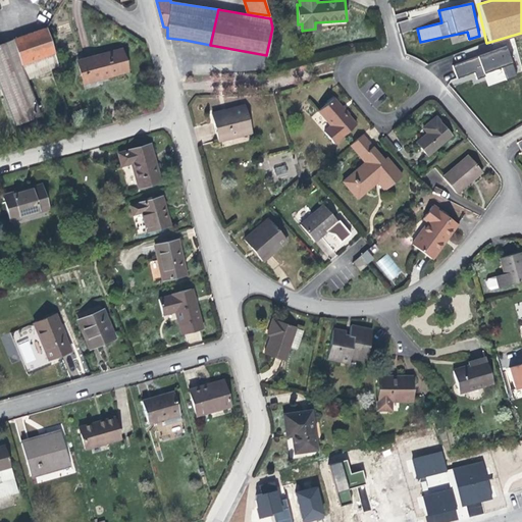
[(12,40),(25,80),(51,70),(59,68),(46,29),(12,40)]
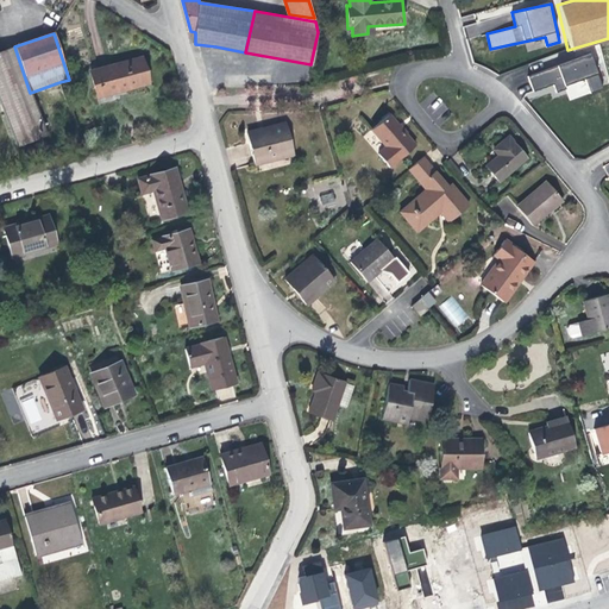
[(0,102),(30,93),(14,46),(0,51),(0,102)]
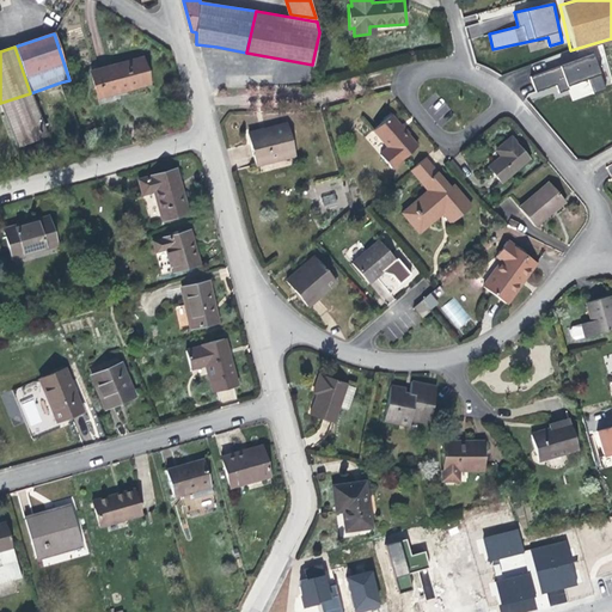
[(594,54),(531,78),(536,92),(556,85),(560,95),(569,90),(568,86),(589,78),(595,93),(607,89),(594,54)]
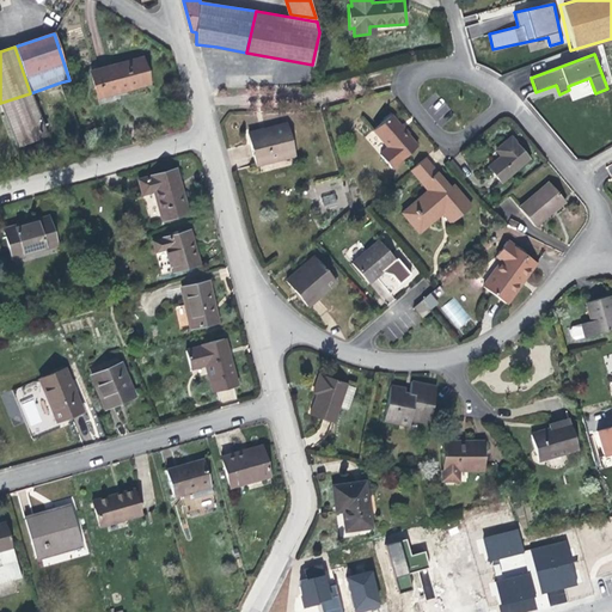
[(146,55),(90,69),(97,101),(153,86),(146,55)]
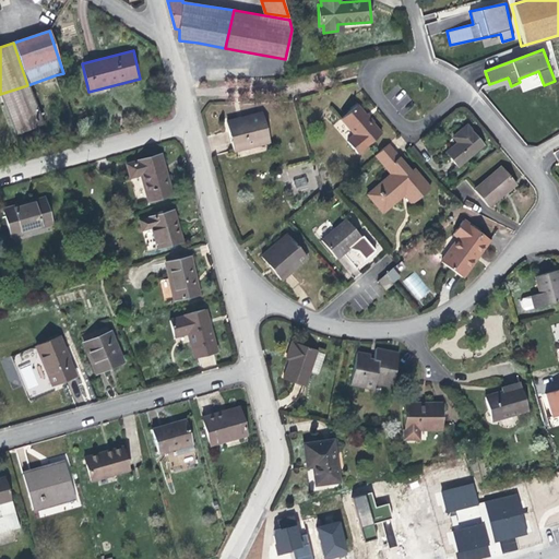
[(44,122),(27,85),(0,94),(0,95),(14,133),(32,127),(44,122)]
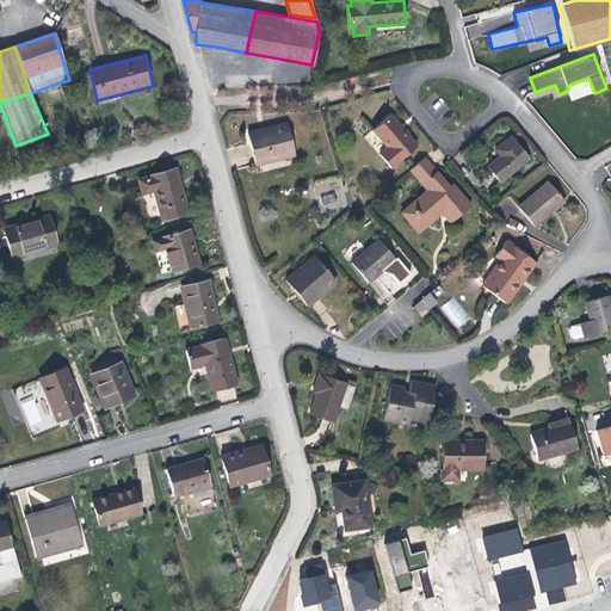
[(437,121),(450,110),(443,100),(430,111),(437,121)]
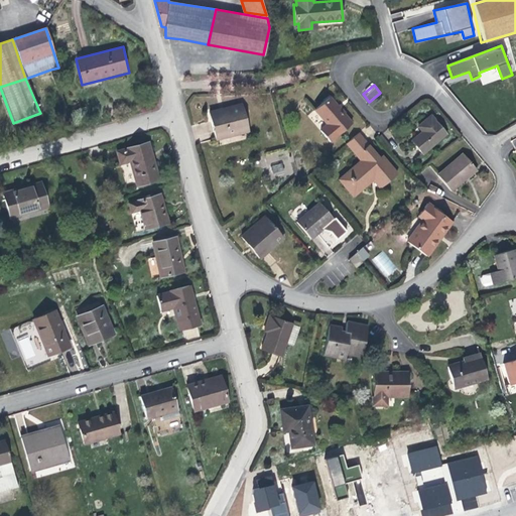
[(331,143),(351,126),(340,113),(329,100),(314,113),(326,126),(320,130),(331,143)]
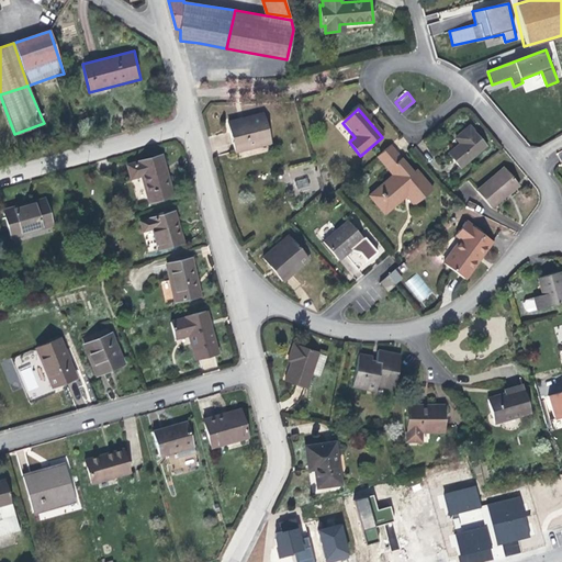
[(271,144),(263,115),(228,124),(232,139),(234,154),(271,144)]
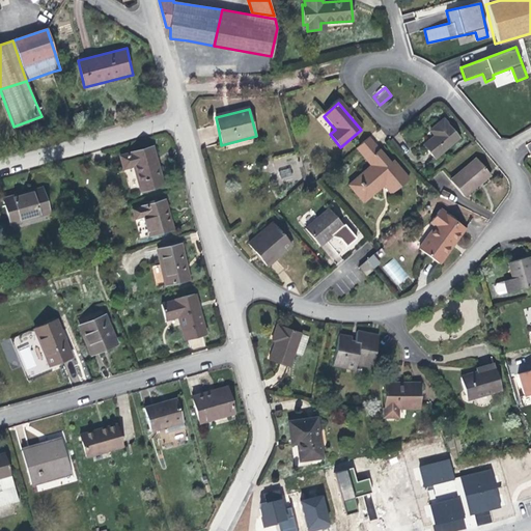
[(427,133),(434,139),(423,148),(434,161),(458,139),(449,129),(441,120),(427,133)]
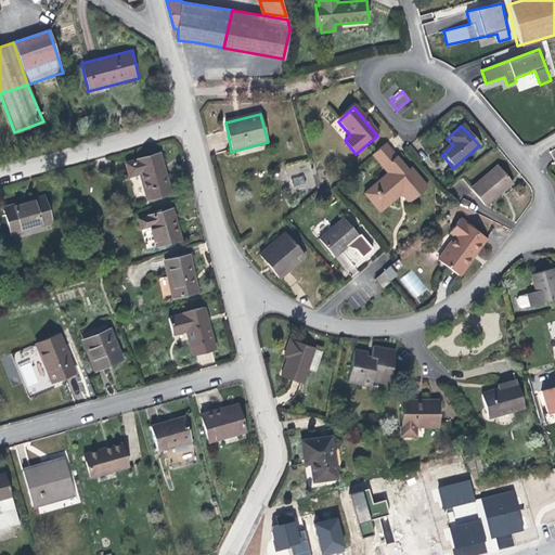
[(386,145),(372,157),(387,176),(374,186),(379,193),(371,201),(378,209),(399,192),(402,197),(408,205),(426,189),(410,168),(404,172),(394,160),(396,157),(386,145)]
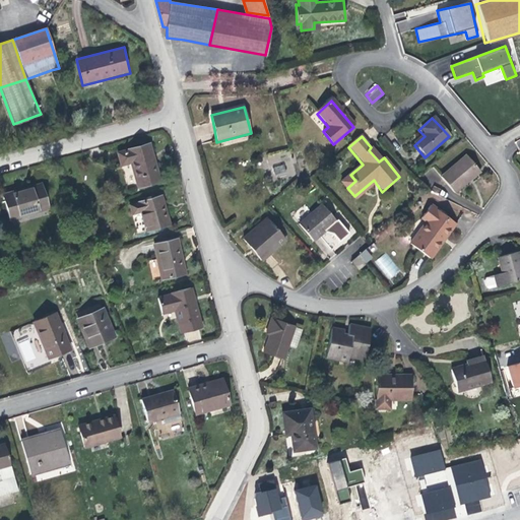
[(137,189),(156,183),(151,164),(147,148),(117,156),(119,170),(130,168),(137,189)]
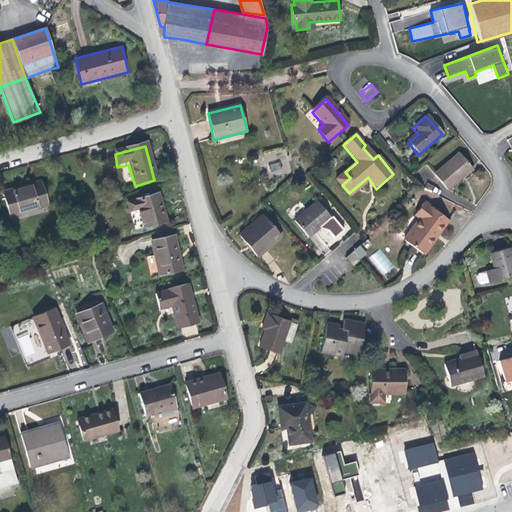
[(459,154),(432,179),(446,194),(459,182),(457,180),(461,177),(472,167),(459,154)]
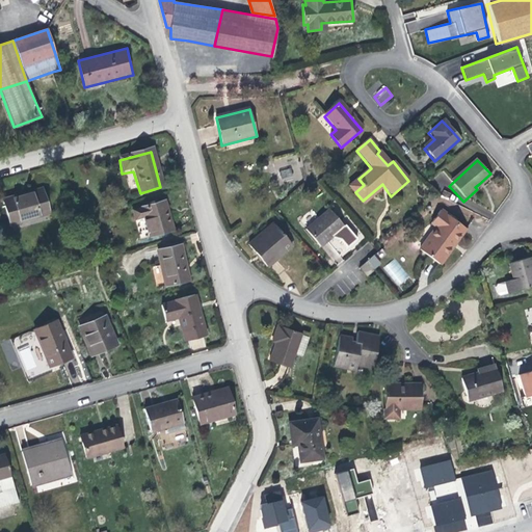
[(290,167),(280,171),(282,180),(293,176),(290,167)]
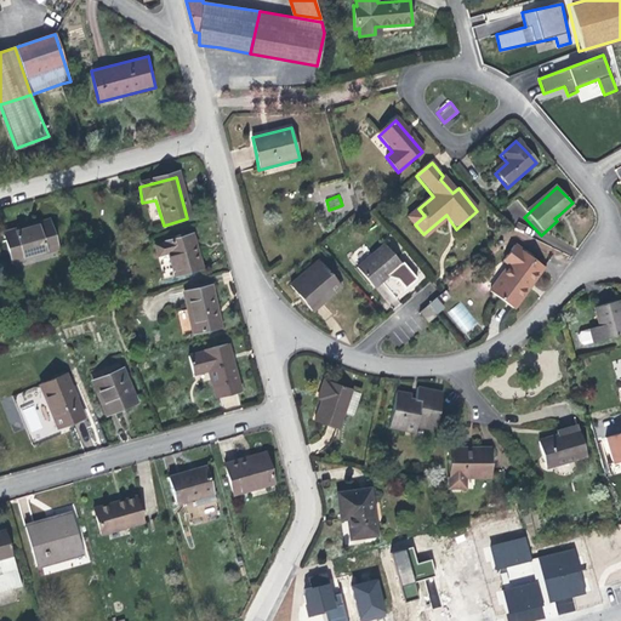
[(425,216),(419,209),(408,217),(415,224),(425,216)]
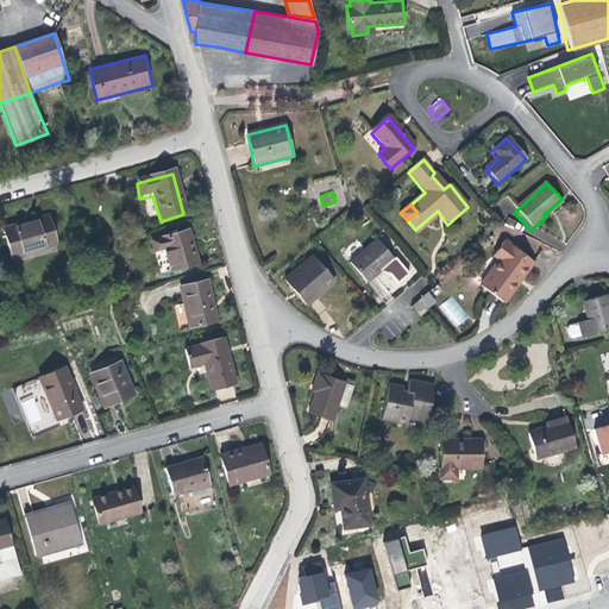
[(429,226),(441,217),(438,211),(415,230),(419,234),(429,226)]
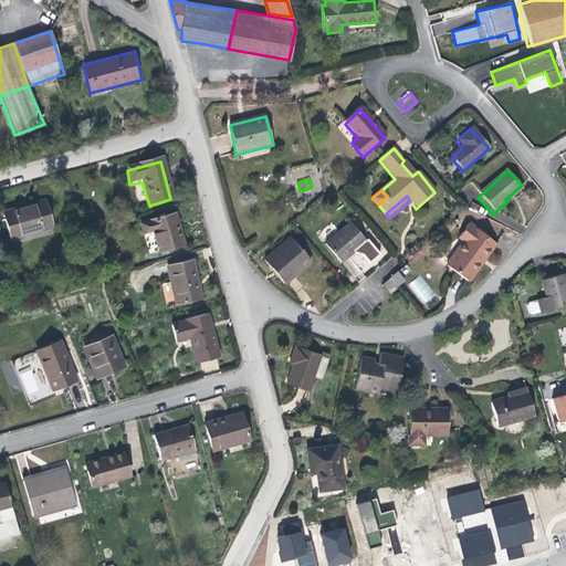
[(53,224),(45,203),(27,209),(6,215),(11,236),(53,224)]
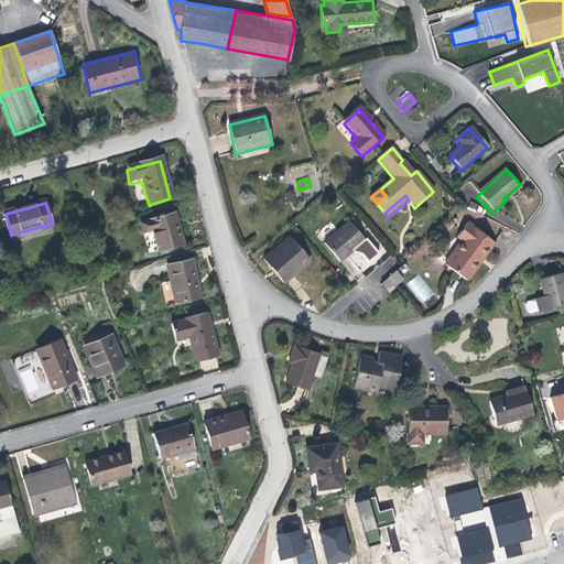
[(159,251),(183,243),(179,230),(174,215),(139,227),(143,237),(152,234),(159,251)]
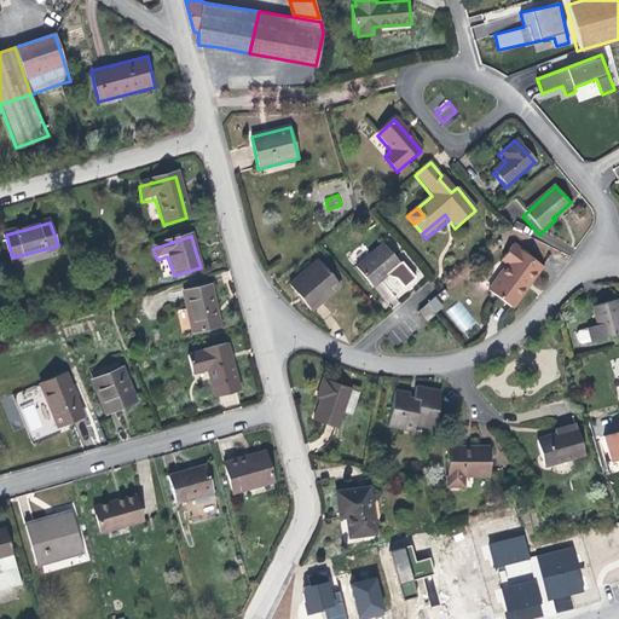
[(388,278),(400,267),(386,248),(358,270),(374,289),(388,278)]
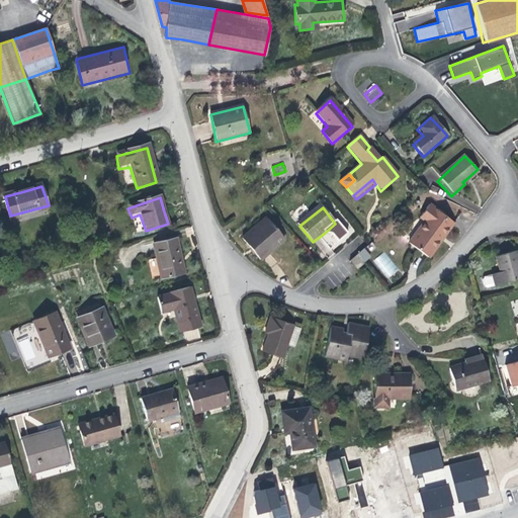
[(438,246),(451,230),(428,209),(418,222),(422,225),(406,246),(425,262),(438,246)]
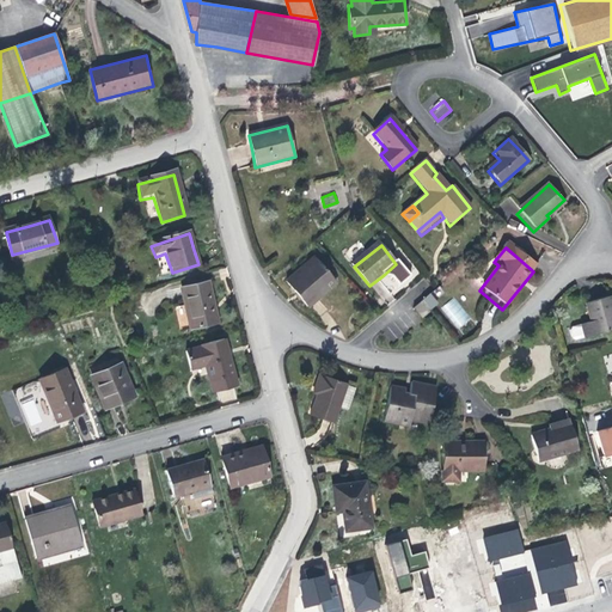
[(307,310),(336,286),(316,262),(288,285),(298,298),(307,310)]
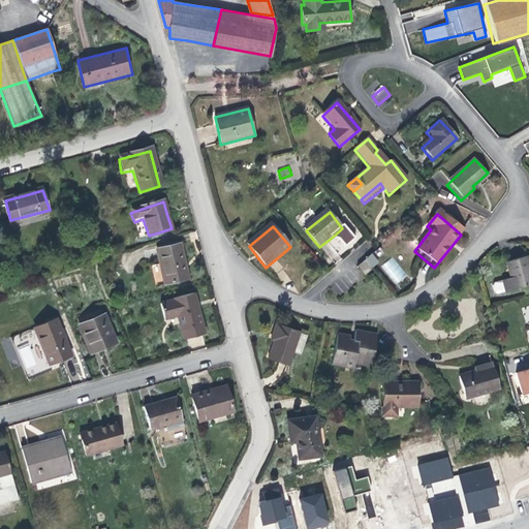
[(165,286),(188,280),(184,265),(179,247),(156,253),(165,286)]
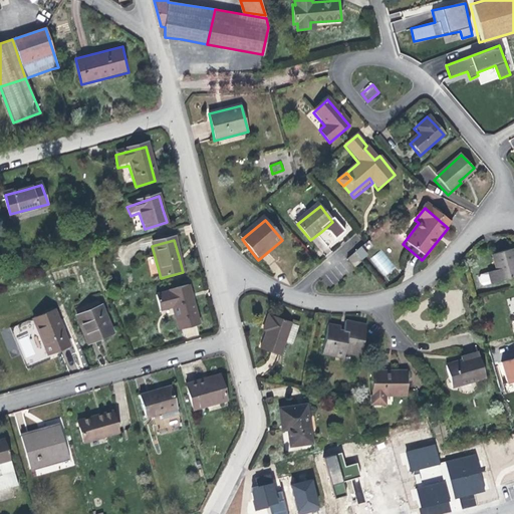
[(483,285),(513,277),(513,255),(512,249),(501,251),(493,253),(497,269),(480,274),(479,276),(480,284),(483,285)]
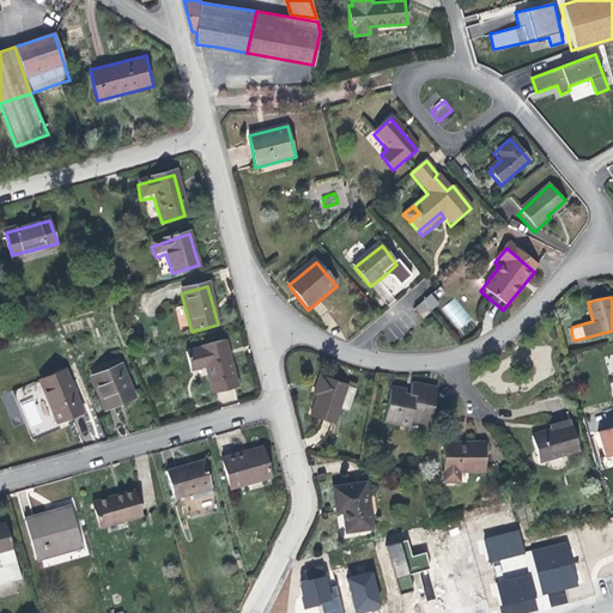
[(455,298),(442,308),(457,331),(472,321),(455,298)]
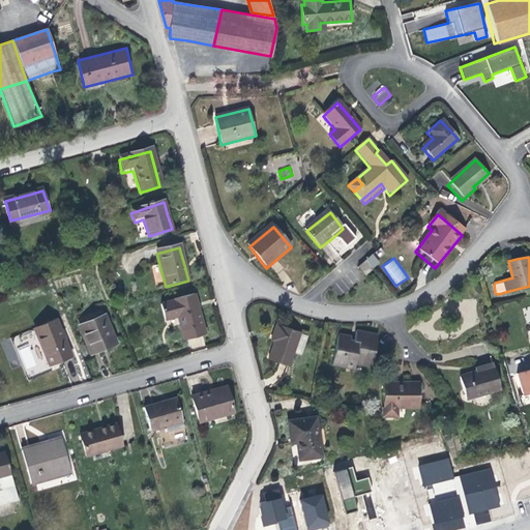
[(365,273),(374,268),(366,259),(359,265),(365,273)]
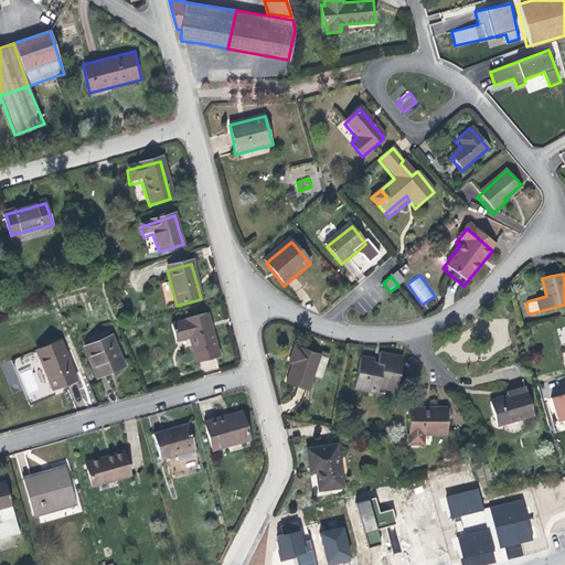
[(211,336),(206,317),(184,322),(185,327),(171,330),(176,343),(190,341),(196,363),(217,356),(211,336)]
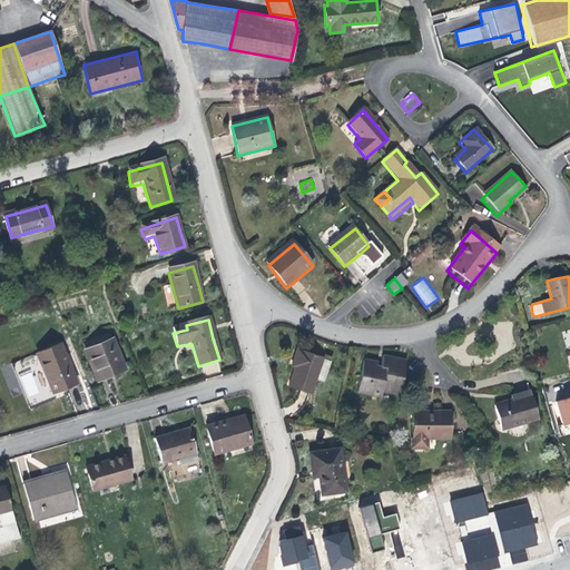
[(569,360),(569,334),(560,337),(567,362),(569,360)]
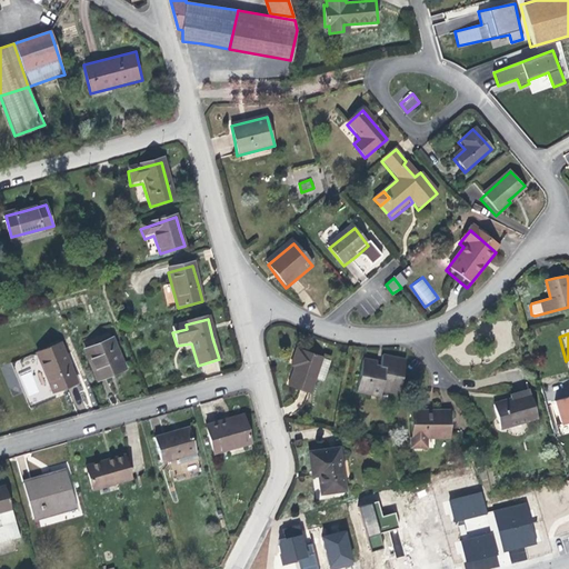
[(86,352),(112,341),(109,335),(82,346),(86,352)]
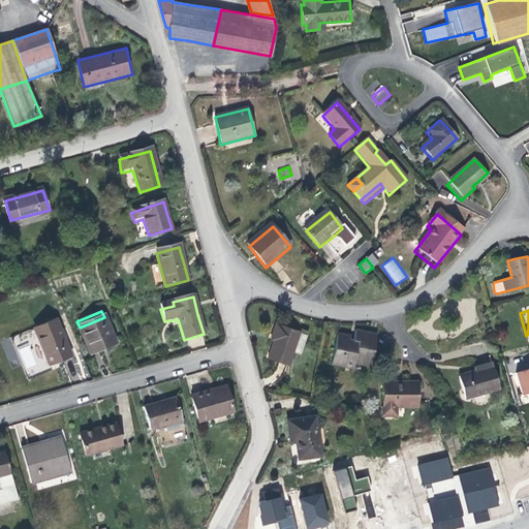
[(116,344),(104,317),(80,328),(90,353),(102,349),(116,344)]
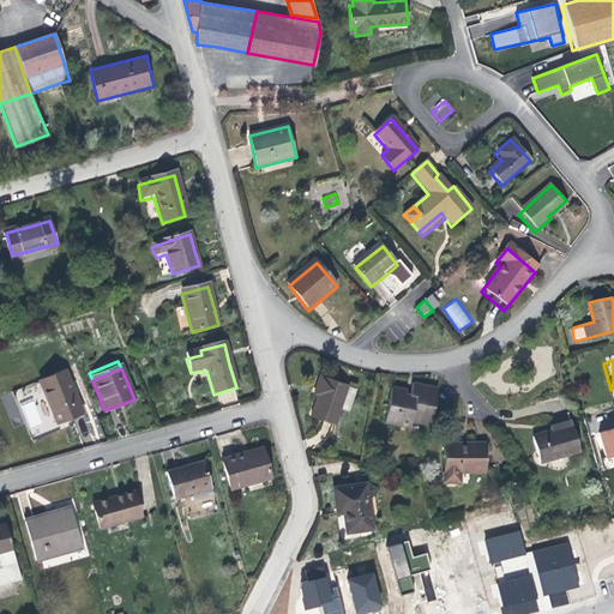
[(85,415),(68,374),(41,385),(58,426),(73,420),(85,415)]
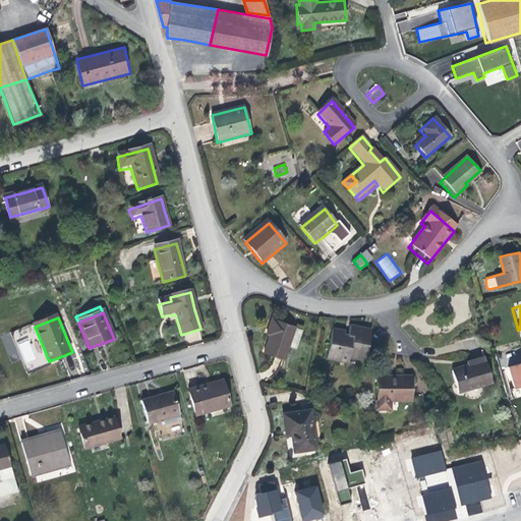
[(283,363),(297,331),(273,322),(267,337),(272,339),(270,345),(265,356),(283,363)]
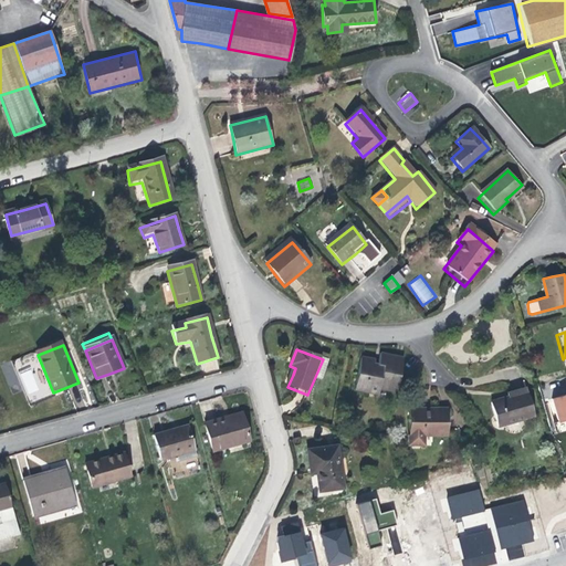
[(379,392),(395,396),(400,362),(387,359),(381,358),(379,368),(376,367),(376,364),(362,362),(355,394),(379,399),(379,392)]
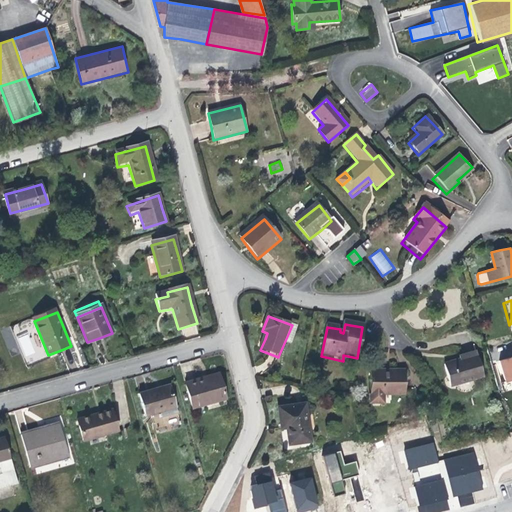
[(10,327),(2,329),(9,356),(17,353),(10,327)]
